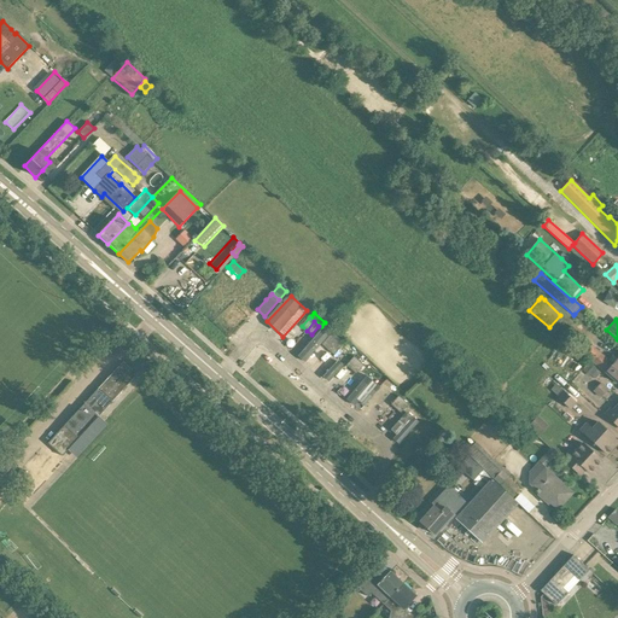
[(569,343),(570,342),(577,333),(569,326),(560,337),(567,344),(569,343)]
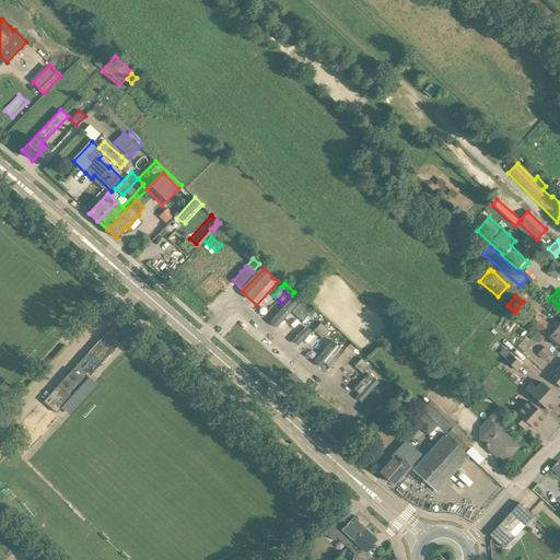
[(289,298),(269,319),(277,327),(296,305),(289,298)]
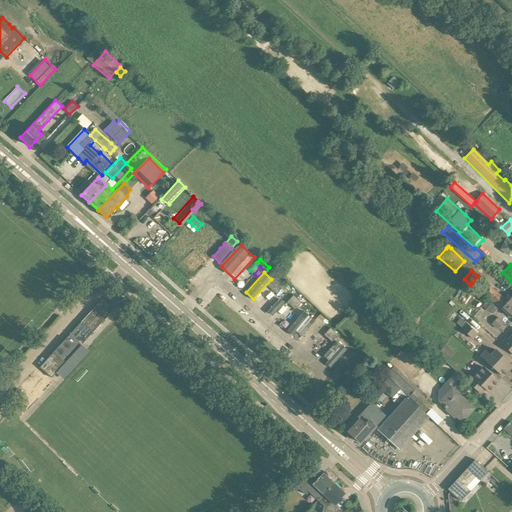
[(267,286),(272,290),(280,280),(279,280),(276,276),(267,286)]
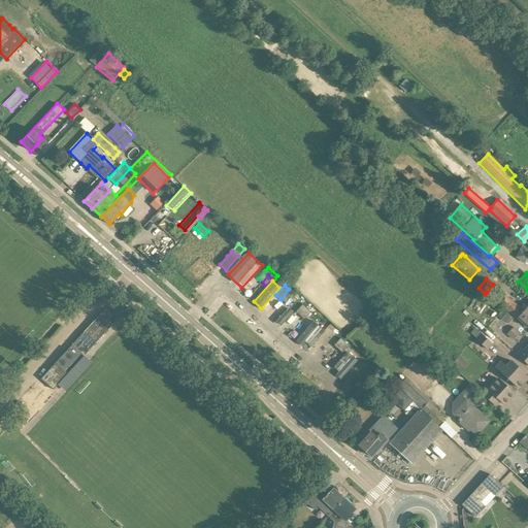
[(294,294),(289,289),(281,299),(286,303),(294,294)]
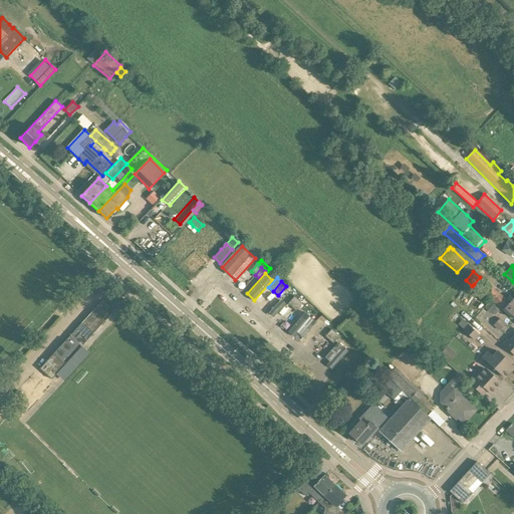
[(503,298),(487,283),(480,291),(502,310),(503,309),(513,318),(513,316),(513,299),(510,295),(506,300),(503,298)]
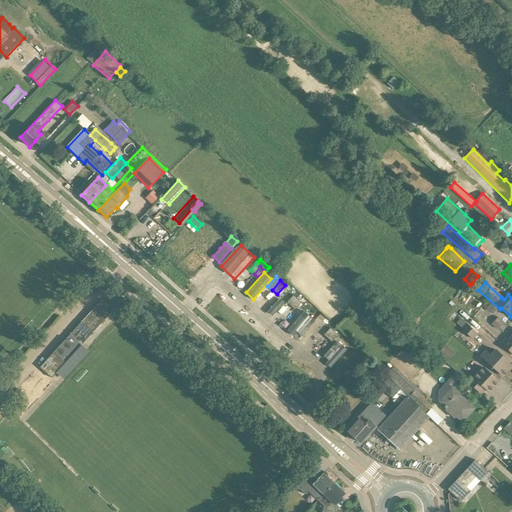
[(301,295),(297,291),(287,303),(291,306),(297,299),(301,295)]
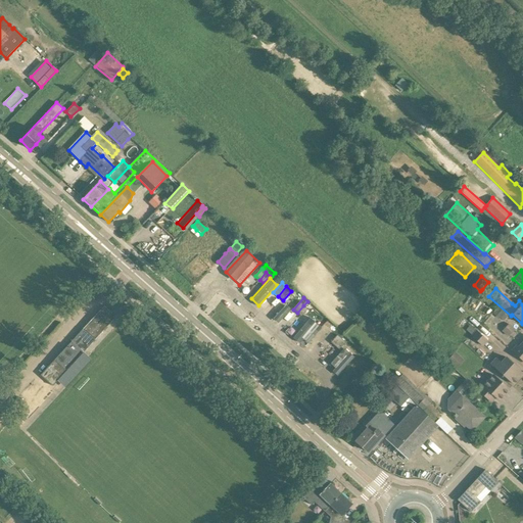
[(288,298),(270,318),(278,325),(296,305),(288,298)]
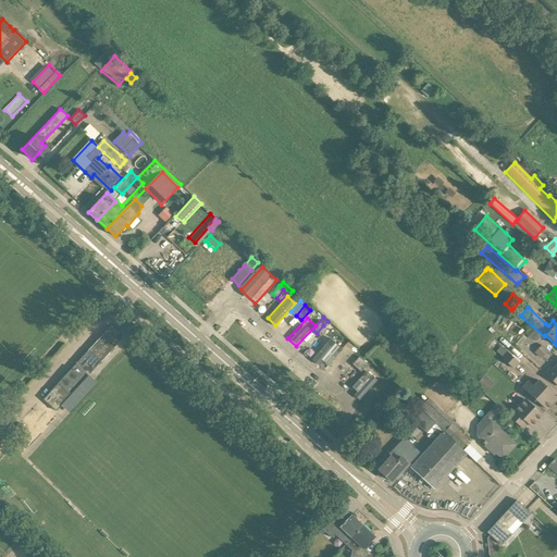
[(90,375),(124,337),(111,325),(76,362),(90,375)]
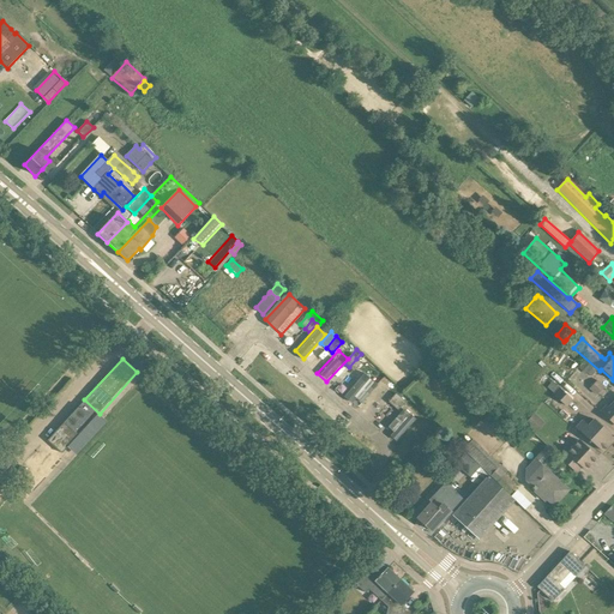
[(361,363),(356,359),(349,367),(354,372),(361,363)]
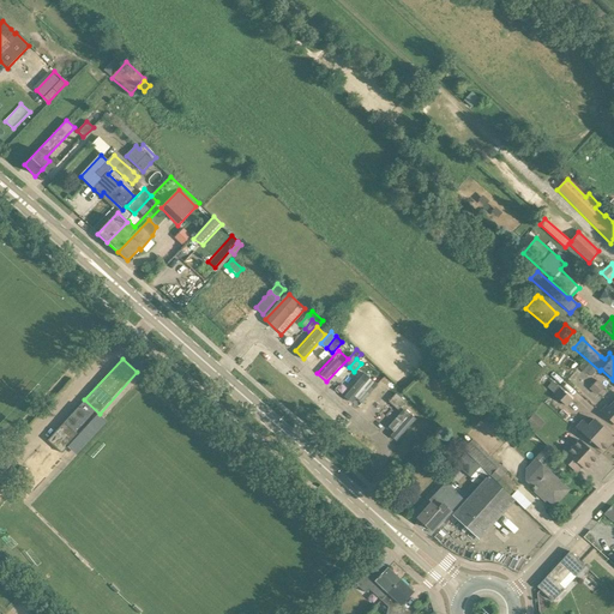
[(587,375),(588,374),(594,367),(587,360),(579,368),(587,375)]
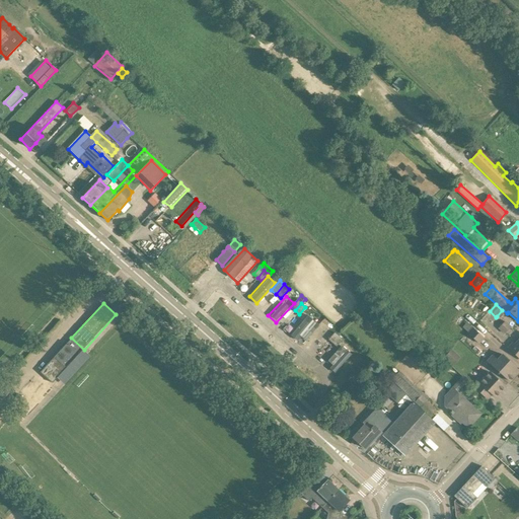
[(312,308),(290,332),(303,345),(325,320),(312,308)]
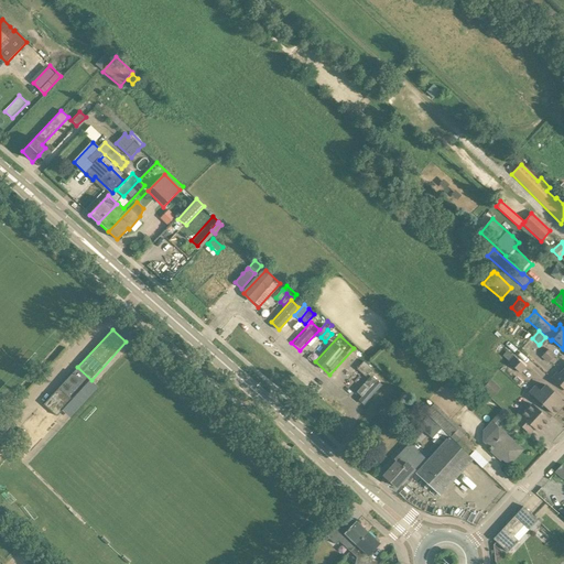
[(540,355),(527,343),(520,349),(534,362),(540,355)]
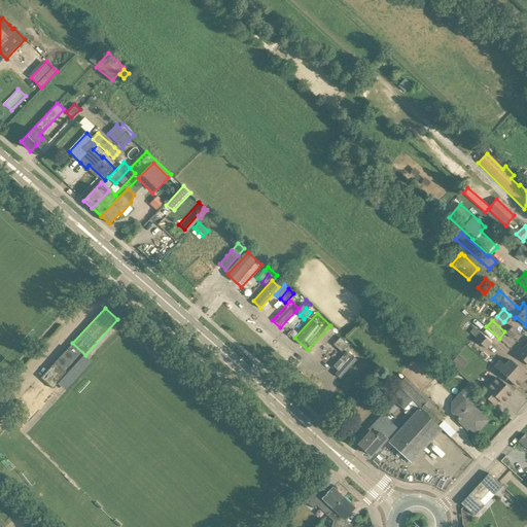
[(514,340),(521,331),(515,325),(506,334),(514,340)]
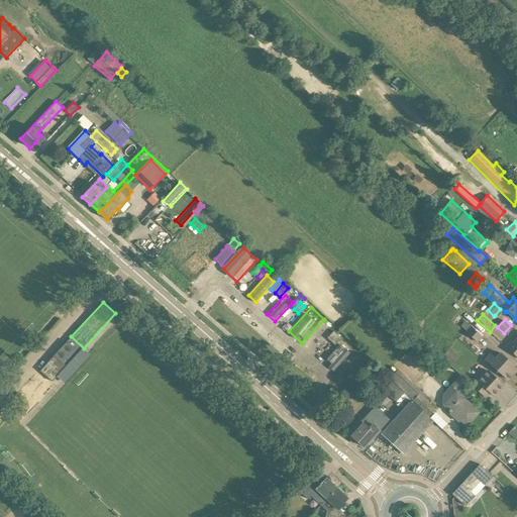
[(478,343),(483,337),(471,326),(466,332),(478,343)]
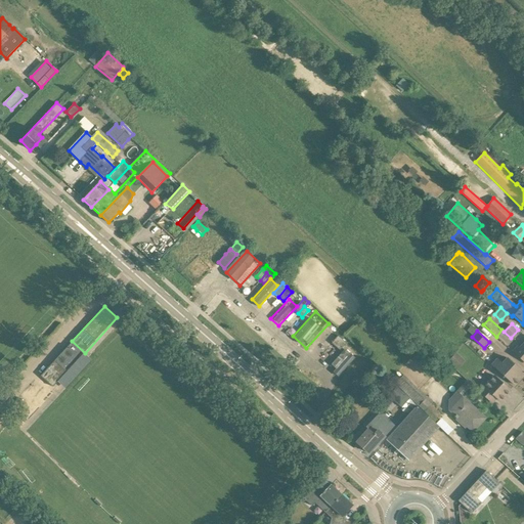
[(342,340),(338,336),(332,343),(336,347),(342,340)]
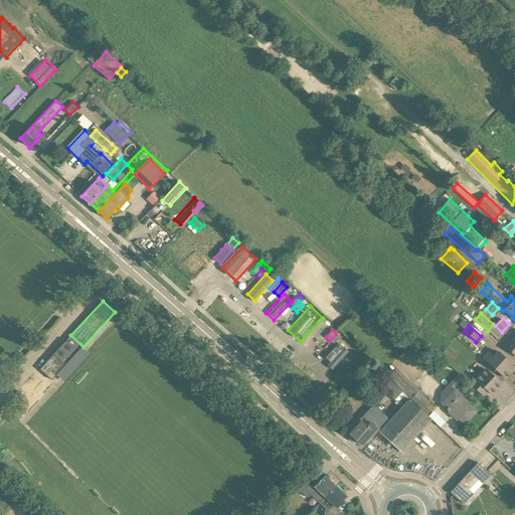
[(340,338),(336,334),(330,341),(334,345),(340,338)]
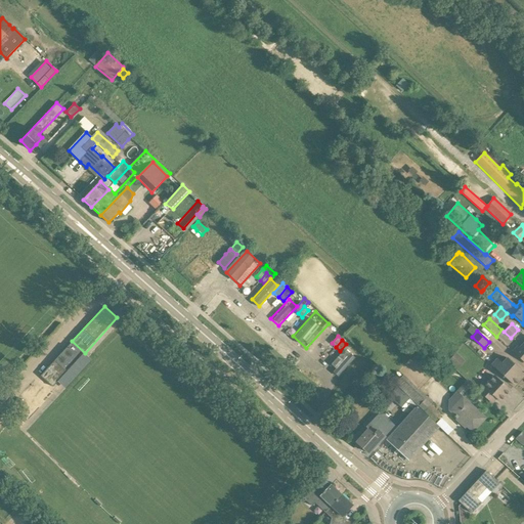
[(53,387),(85,353),(72,341),(40,376),(53,387)]
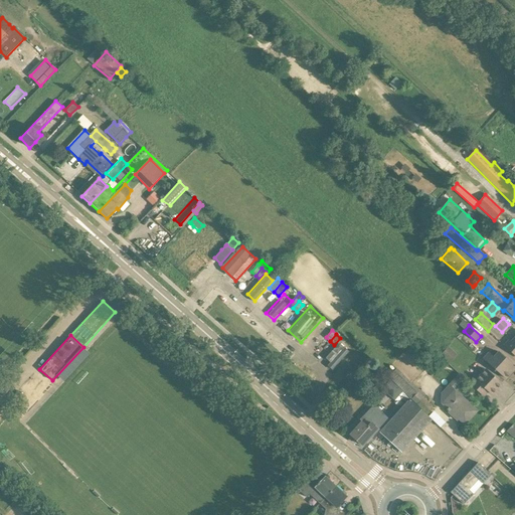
[(514,336),(510,342),(508,340),(503,345),(514,356),(514,336)]
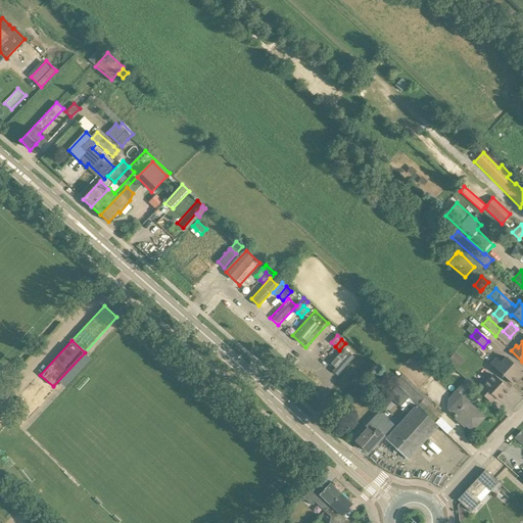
[(347,345),(327,368),(335,375),(355,351),(347,345)]
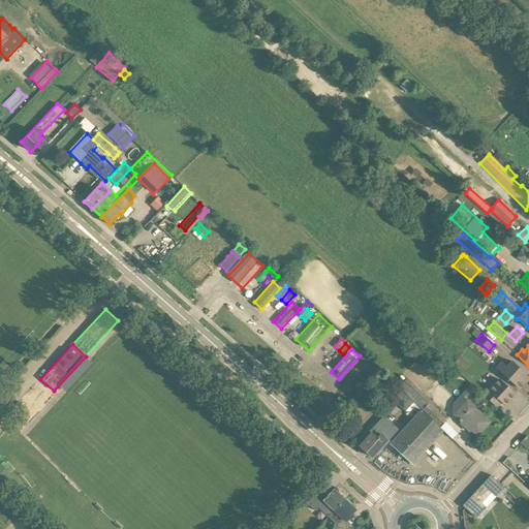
[(460,356),(452,365),(460,373),(468,365),(460,356)]
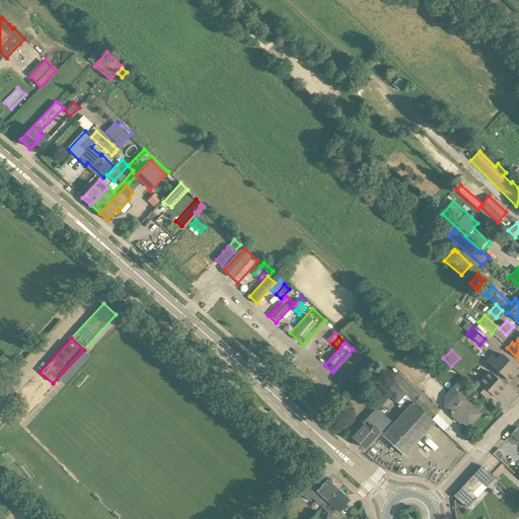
[(514,367),(501,354),(496,360),(491,355),(486,361),(508,381),(513,376),(509,372),(514,367)]
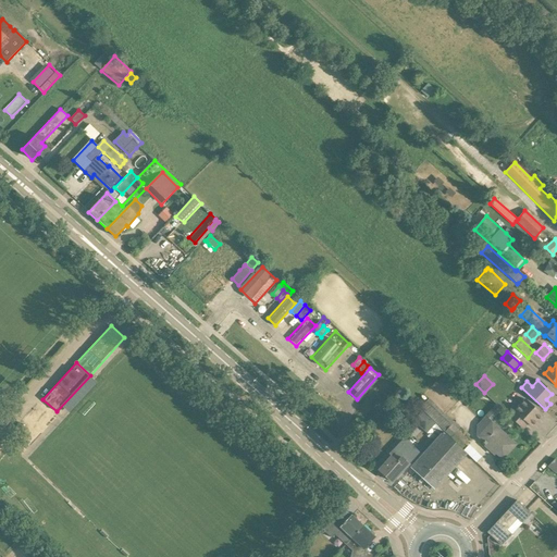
[(520,425),(522,422),(524,420),(530,426),(541,415),(524,399),(522,400),(523,401),(521,404),(520,404),(519,405),(514,410),(511,408),(509,411),(506,413),(521,428),(522,428),(520,425)]
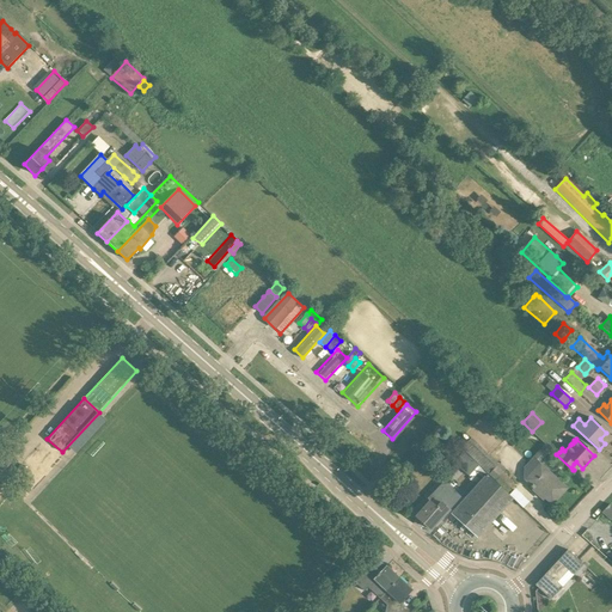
[(454,463),(469,476),(478,465),(463,452),(454,463)]
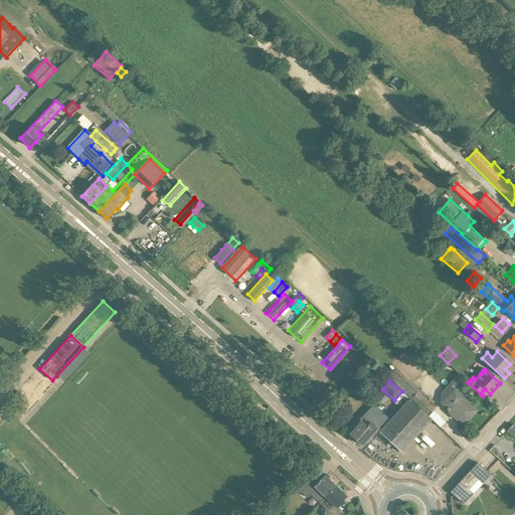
[(465,422),(475,410),(453,390),(441,403),(448,410),(448,411),(459,420),(460,418),(465,422)]
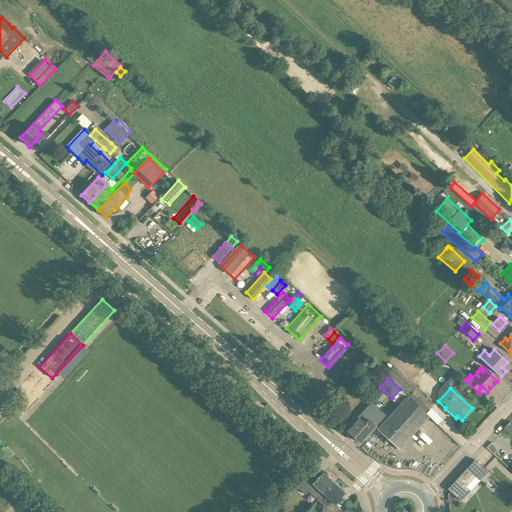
[(393,412),(406,396),(400,389),(392,398),(391,400),(392,401),(394,403),(389,408),(393,412)]
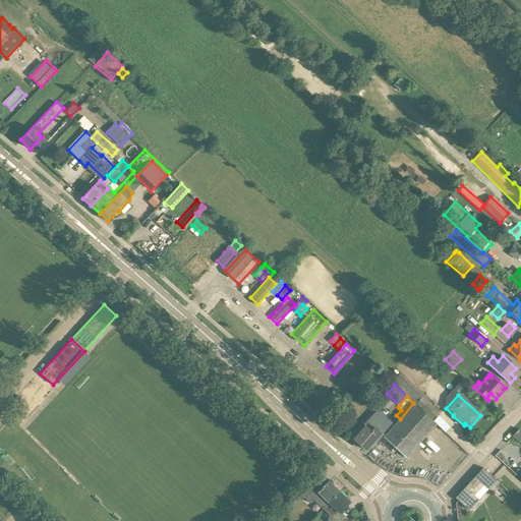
[(437,424),(432,420),(413,403),(400,419),(384,437),(407,457),(437,424)]
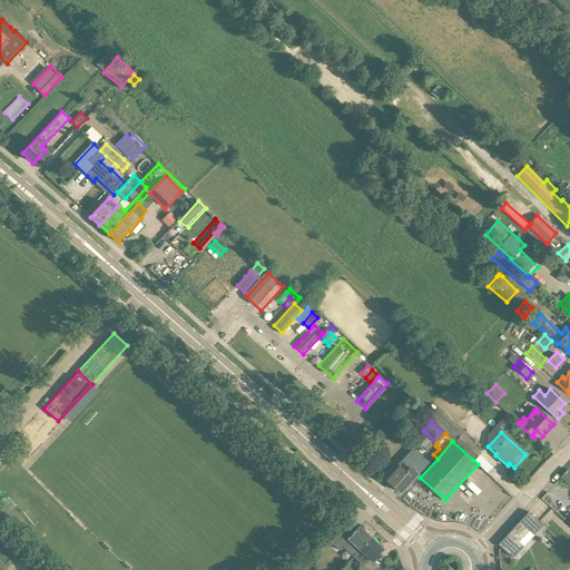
[(410,468),(414,463),(408,458),(403,462),(401,465),(386,481),(401,493),(418,474),(410,468)]
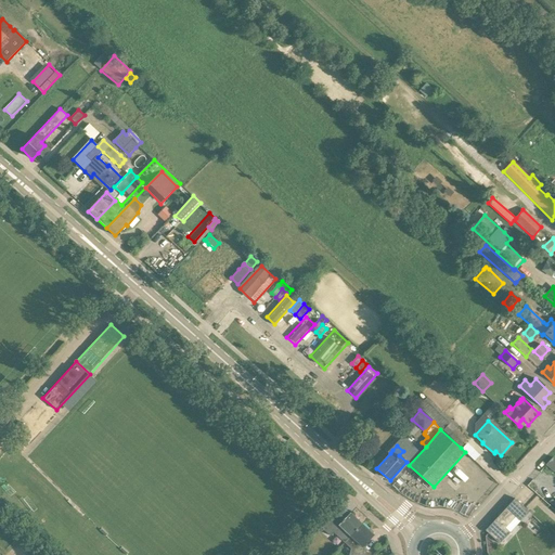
[(553,472),(554,468),(554,462),(552,459),(545,465),(553,472)]
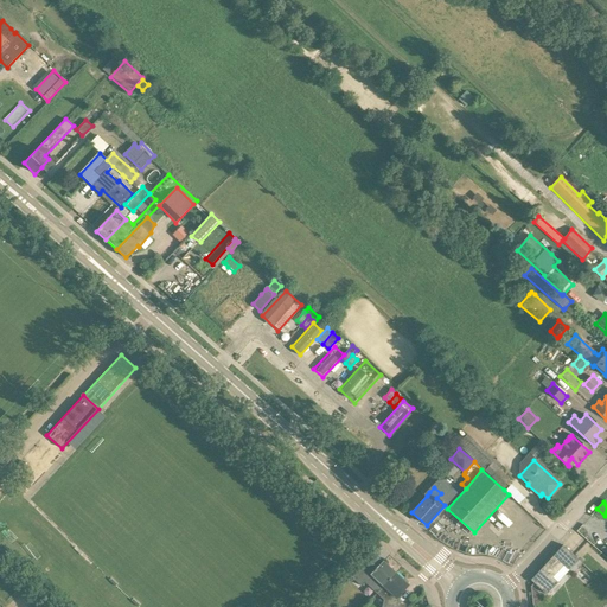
[(569,570),(579,560),(563,545),(531,581),(547,595),(558,582),(553,577),(564,566),(569,570)]
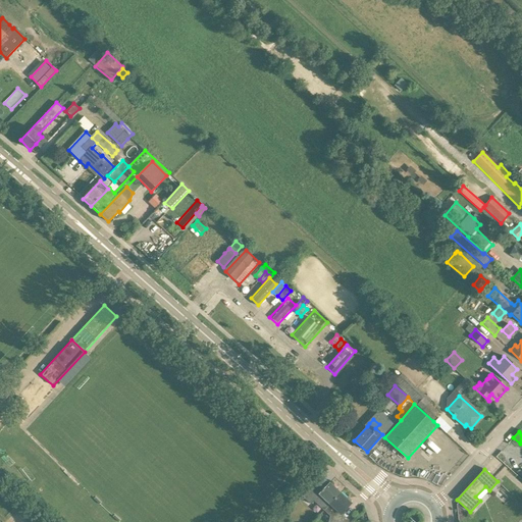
[(312,486),(302,498),(310,506),(313,502),(323,511),(338,493),(328,483),(322,489),(321,488),(319,490),(320,491),(319,492),(312,486)]
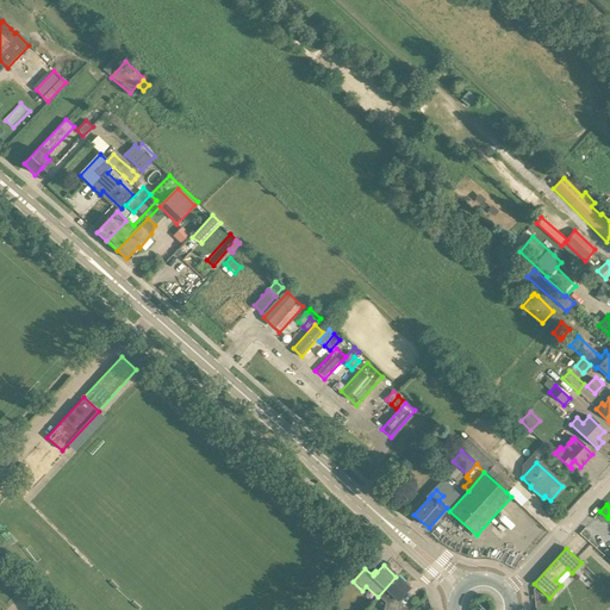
[(585,571),(579,576),(590,587),(595,583),(585,571)]
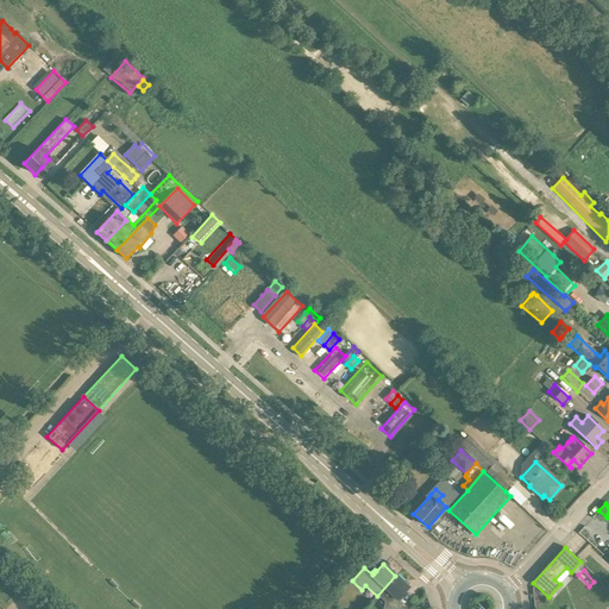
[(395,576),(377,596),(377,597),(378,596),(391,608),(390,608),(405,608),(406,608),(405,608),(397,602),(401,598),(401,597),(402,596),(401,595),(408,588),(395,576)]
